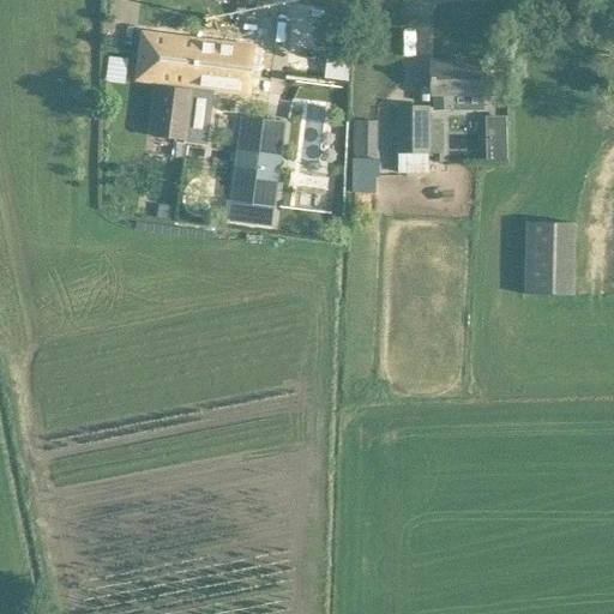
[(180,46),(181,40),(163,37),(161,35),(152,34),(149,36),(145,35),(139,74),(161,77),(160,86),(191,90),(193,91),(194,86),(248,92),(254,50),(253,49),(252,56),(222,53),(223,46),(199,43),(199,48),(180,46)]
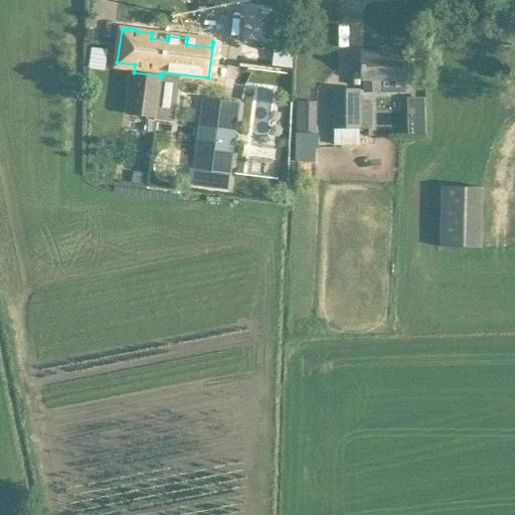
[(407,79),(407,55),(383,55),(383,51),(363,52),(363,80),(364,80),(364,92),(380,92),(380,94),(394,94),(406,93),(406,79),(407,79)]
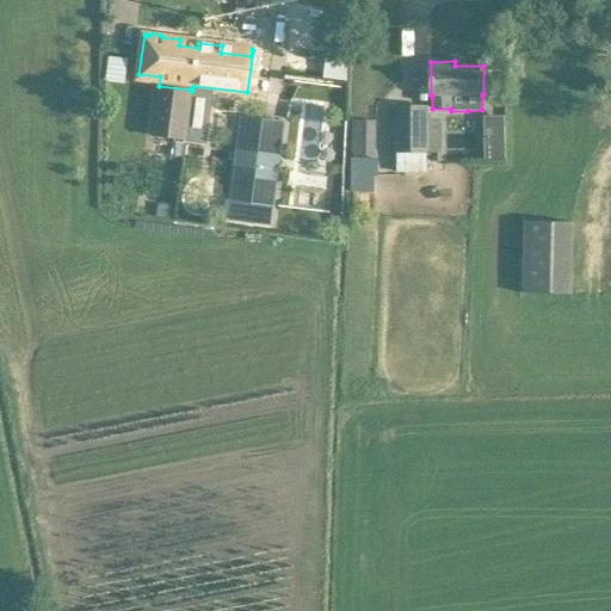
[(153,135),(185,139),(190,90),(159,86),(153,135)]
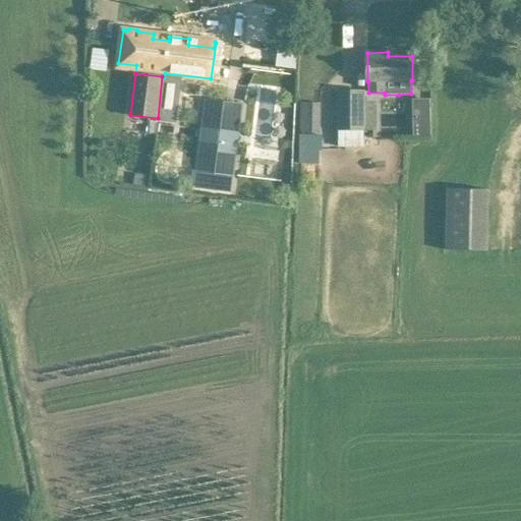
[(364,103),(364,92),(338,92),(338,147),(363,147),(363,130),(374,130),(374,103),(364,103)]
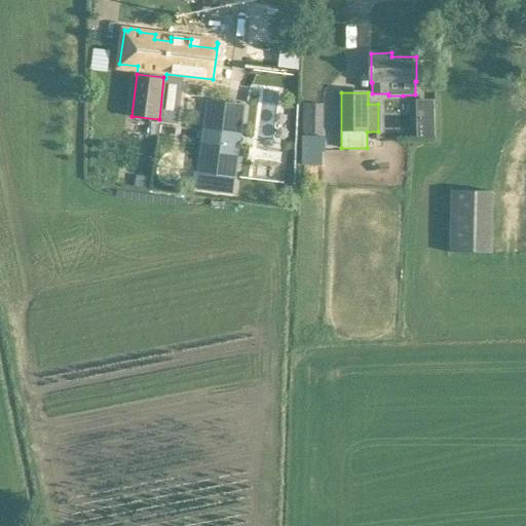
[(434,100),(416,101),(417,138),(435,138),(434,100)]
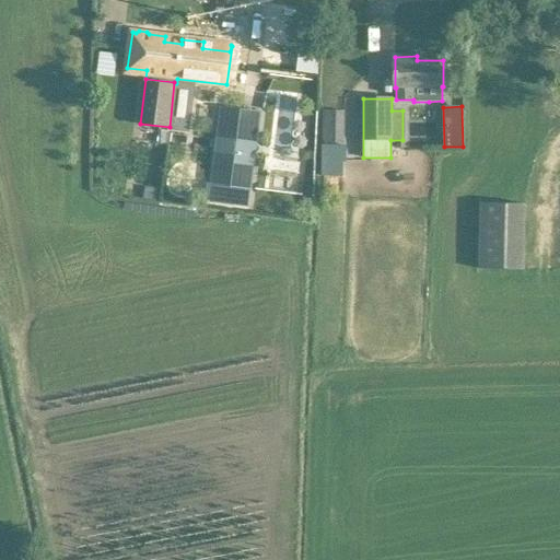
[(213,184),(251,188),(259,113),(222,108),(213,184)]
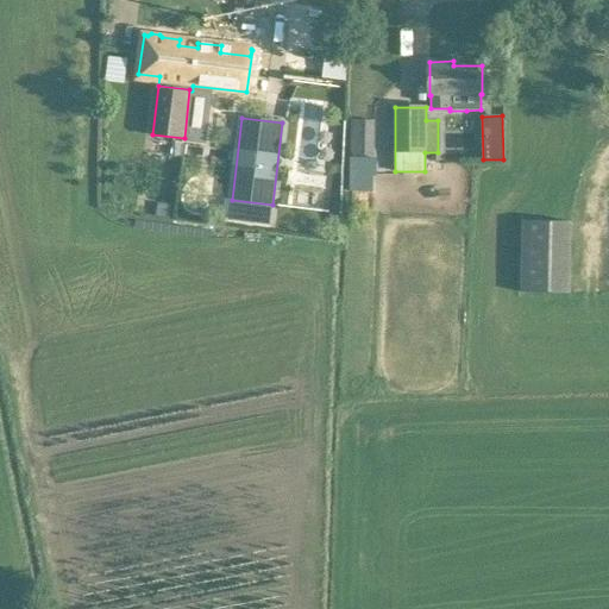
[(351,156),(374,156),(374,123),(352,123),(351,156)]
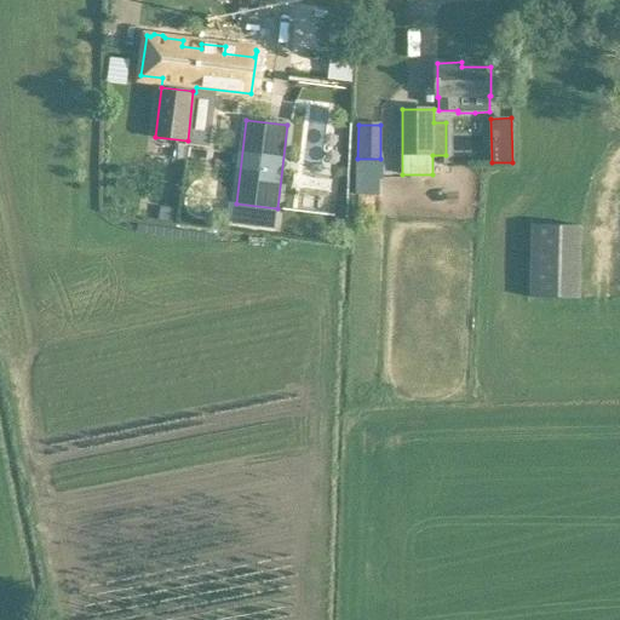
[(356,194),(356,195),(380,195),(380,194),(380,177),(356,177),(356,194)]
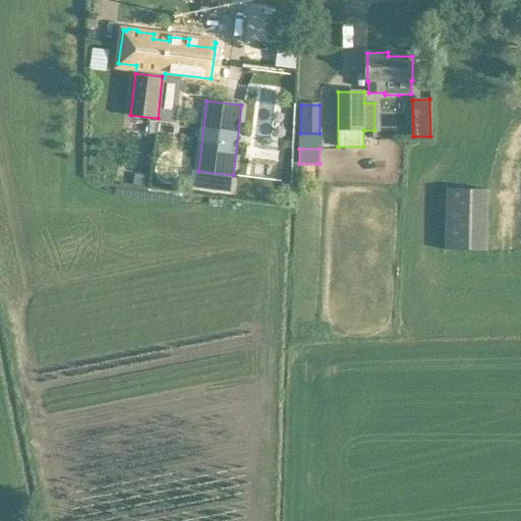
[(446,250),(487,251),(489,190),(448,189),(446,250)]
